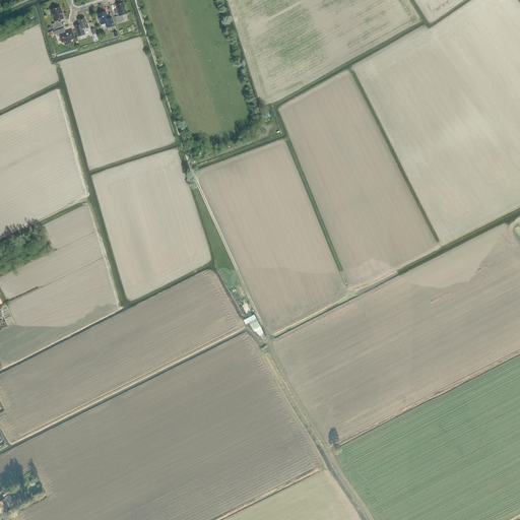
[(123,3),(116,5),(118,11),(119,15),(115,17),(117,23),(124,20),(122,15),(127,13),(125,6),(124,7),(123,3)]
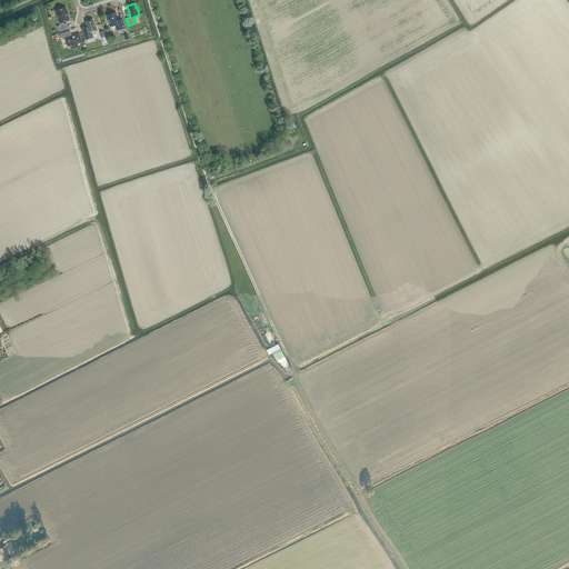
[(60,26),(57,27),(59,32),(68,29),(67,23),(63,25),(63,22),(70,20),(68,16),(69,16),(68,12),(67,12),(66,8),(60,9),(59,8),(57,9),(56,10),(55,11),(60,26)]
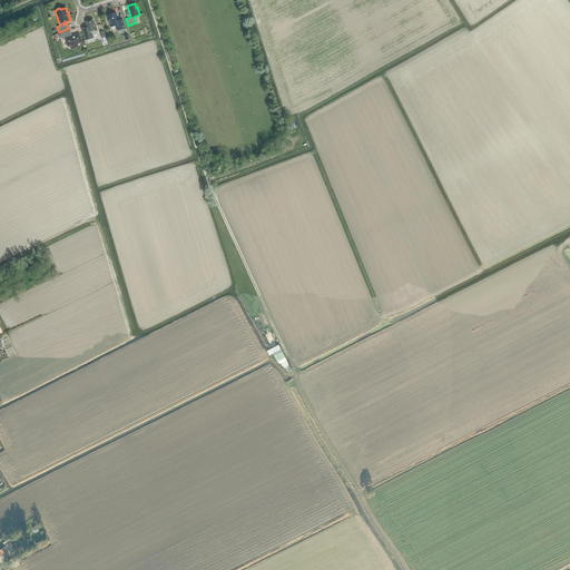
[(107,20),(108,23),(109,23),(110,27),(116,26),(117,30),(125,28),(123,20),(118,21),(116,13),(107,16),(108,20),(107,20)]
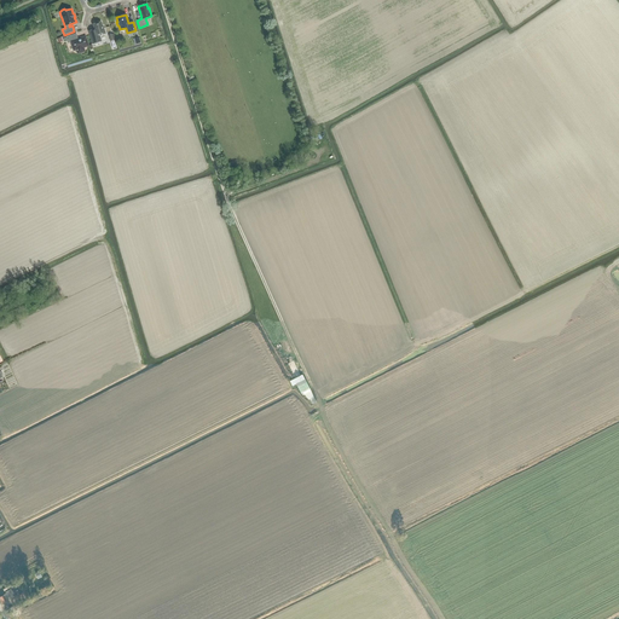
[(102,41),(99,35),(105,34),(103,25),(103,27),(100,22),(93,24),(94,29),(88,32),(92,45),(102,41)]
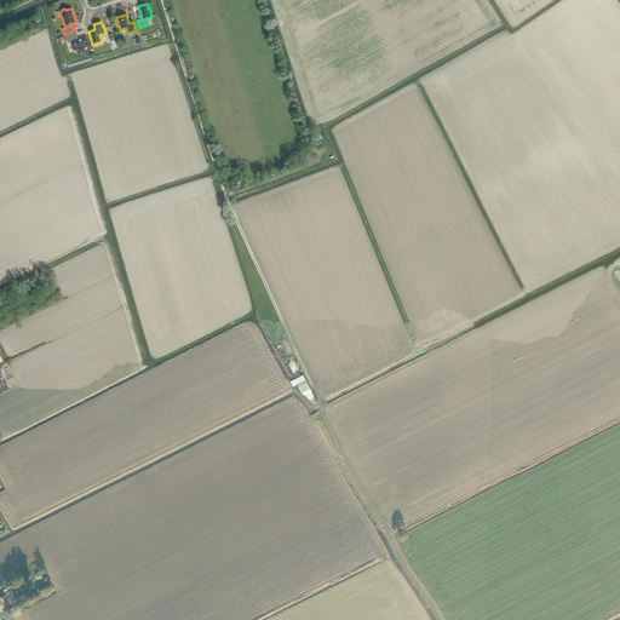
[(89,46),(86,38),(78,40),(76,34),(67,38),(68,42),(72,42),(74,50),(76,50),(78,53),(85,51),(84,47),(89,46)]
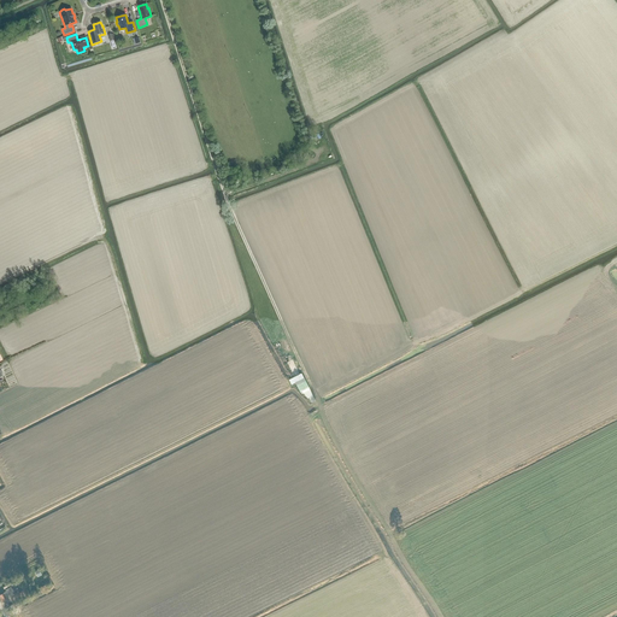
[(304,374),(289,381),(292,386),(297,383),(301,394),(305,392),(311,405),(316,403),(304,374)]
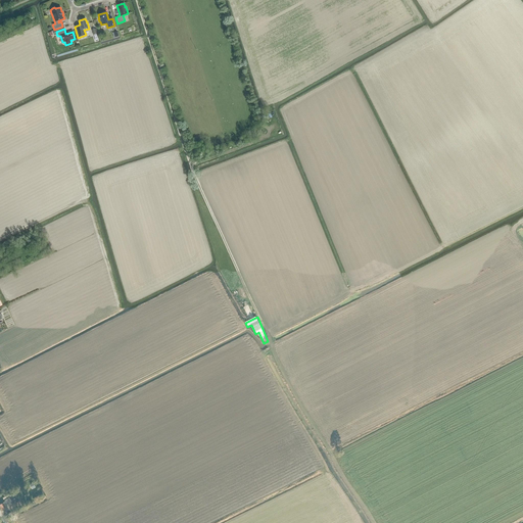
[(4,494),(3,492),(1,494),(4,500),(10,495),(8,492),(7,491),(4,493),(5,494),(4,494)]
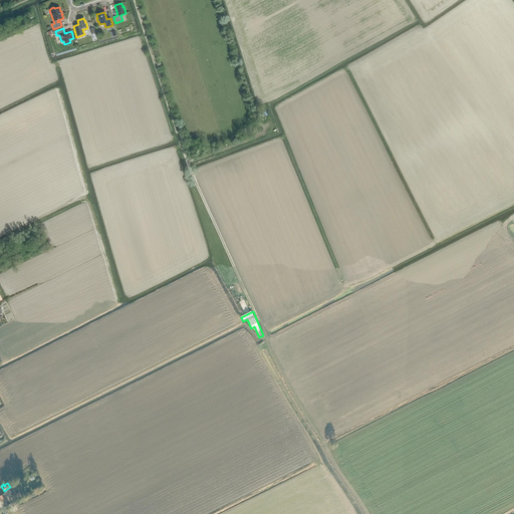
[(0,497),(2,501),(13,495),(9,489),(4,492),(5,493),(0,495),(0,497)]
